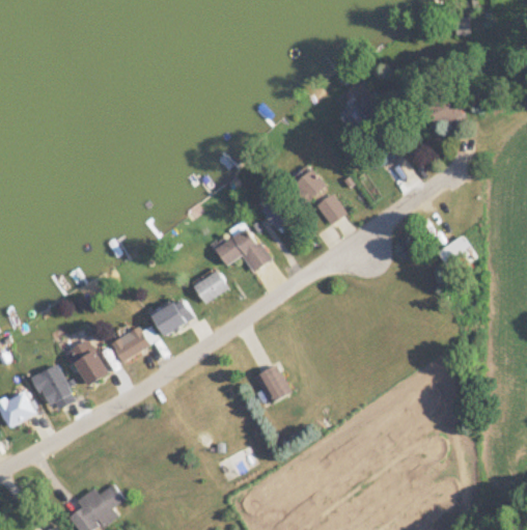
[(466,116),(455,93),(427,106),(438,130),(466,116)]
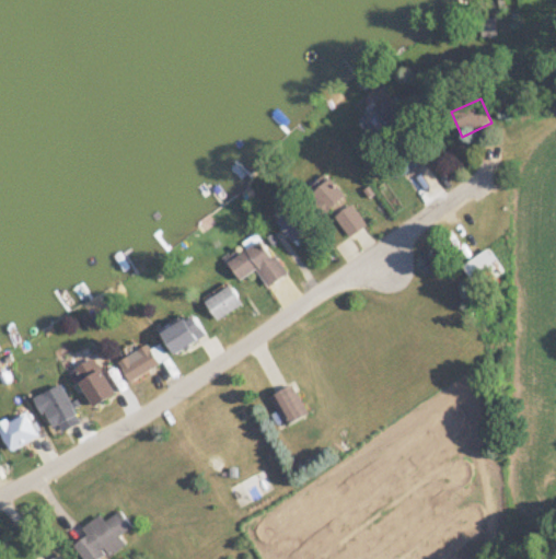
[(358,121),(374,142),(401,124),(384,102),(358,121)]
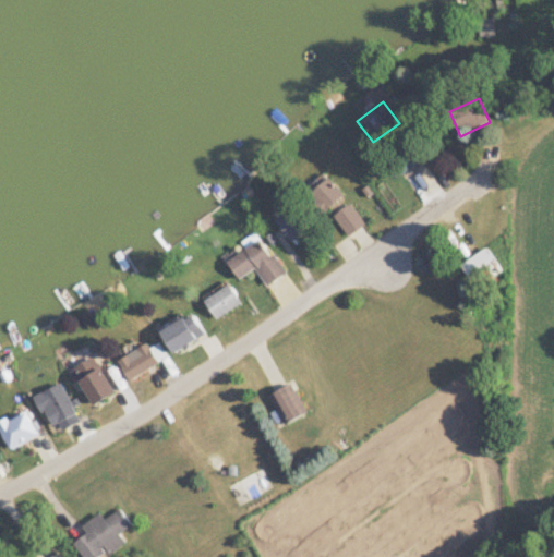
[(423,162),(414,146),(390,159),(399,174),(423,162)]
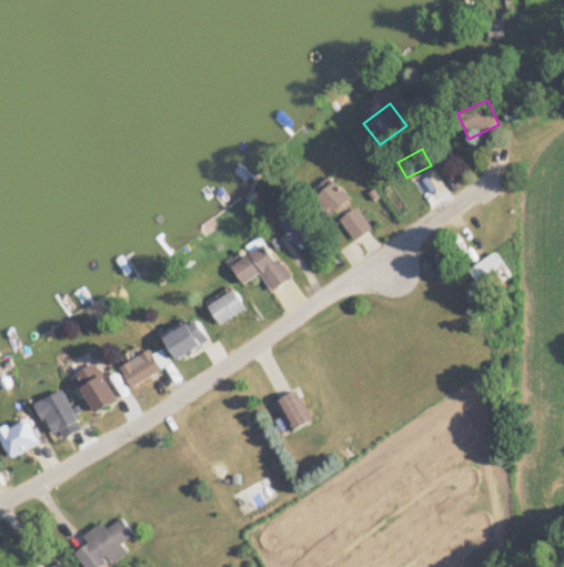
[(348,198),(330,180),(312,199),(329,215),(348,198)]
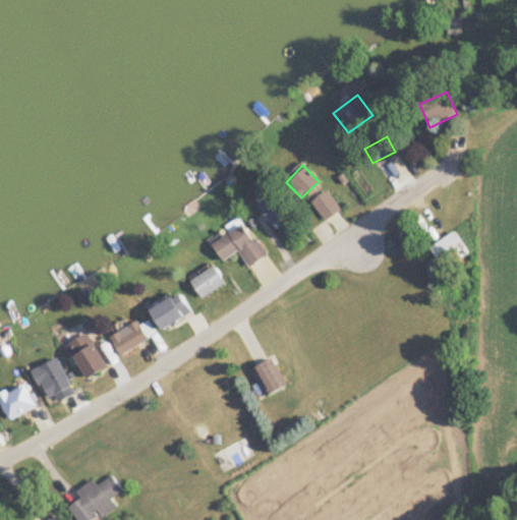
[(338,210),(325,190),(309,200),(324,221),(338,210)]
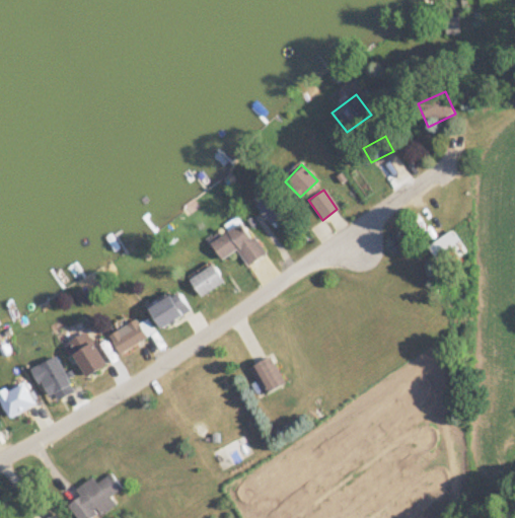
[(252,205),(267,225),(285,212),(271,192),(252,205)]
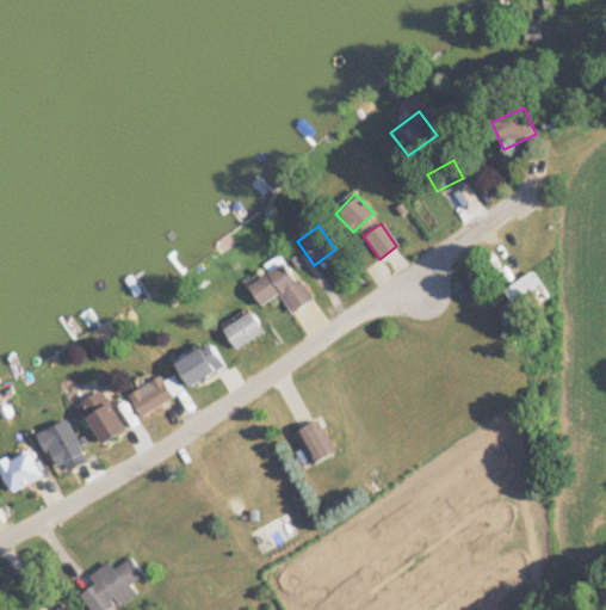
[(277,294),(289,314),(309,301),(285,262),(246,287),(258,306),(277,294)]
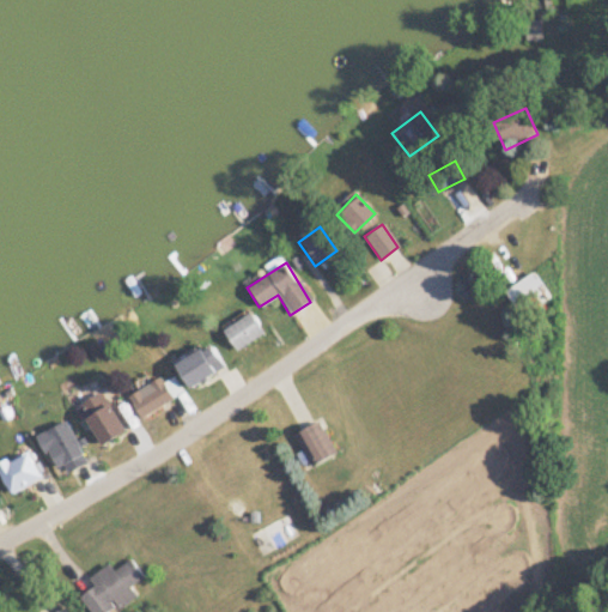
[(506,289),(521,316),(552,300),(537,272),(506,289)]
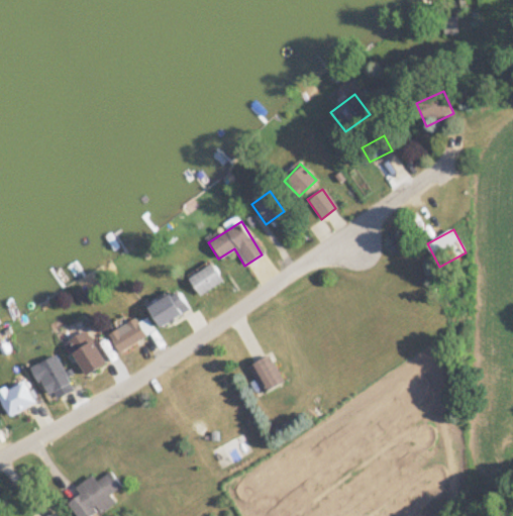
[(220,282),(210,265),(187,279),(197,296),(220,282)]
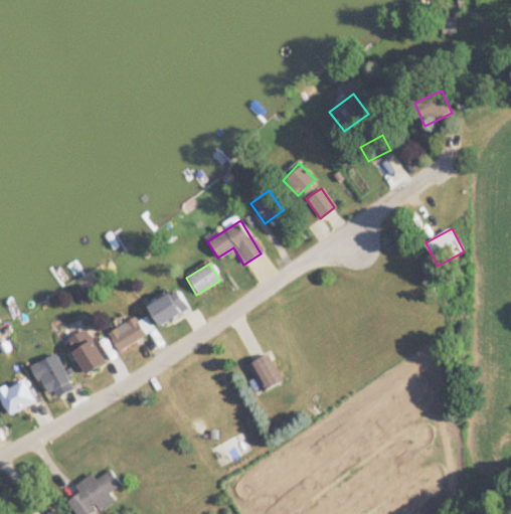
[(188,307),(174,286),(146,304),(160,325),(188,307)]
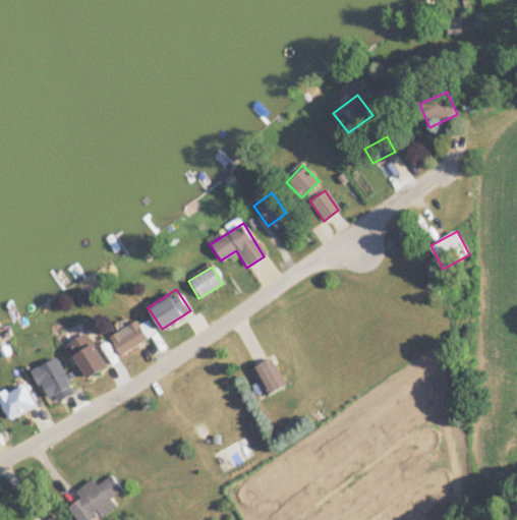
[(154,333),(141,316),(109,340),(121,356),(154,333)]
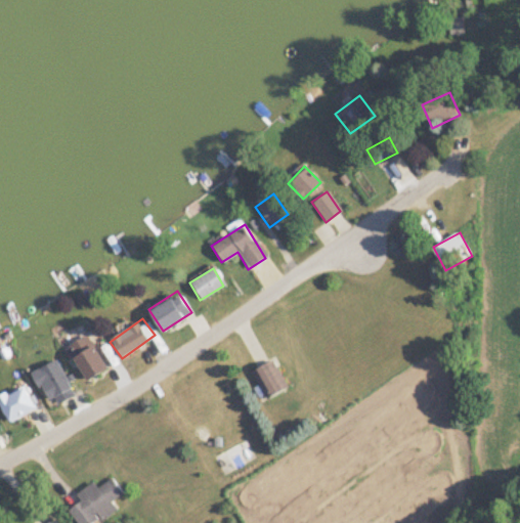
[(84,380),(105,371),(90,335),(70,344),(84,380)]
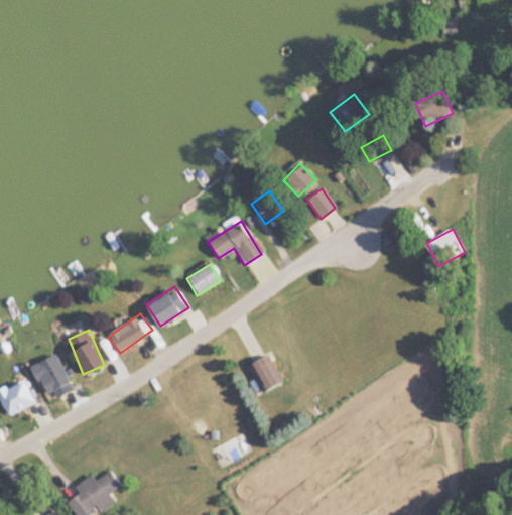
[(247,366),(262,392),(282,381),(268,354),(247,366)]
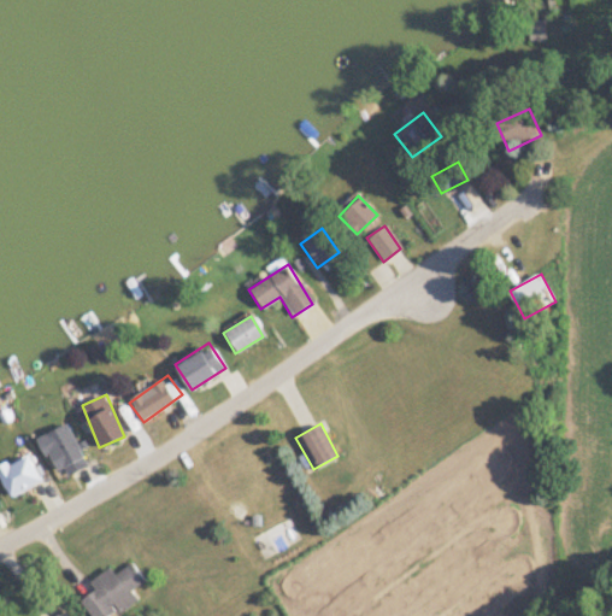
[(59,480),(86,465),(64,424),(37,439),(59,480)]
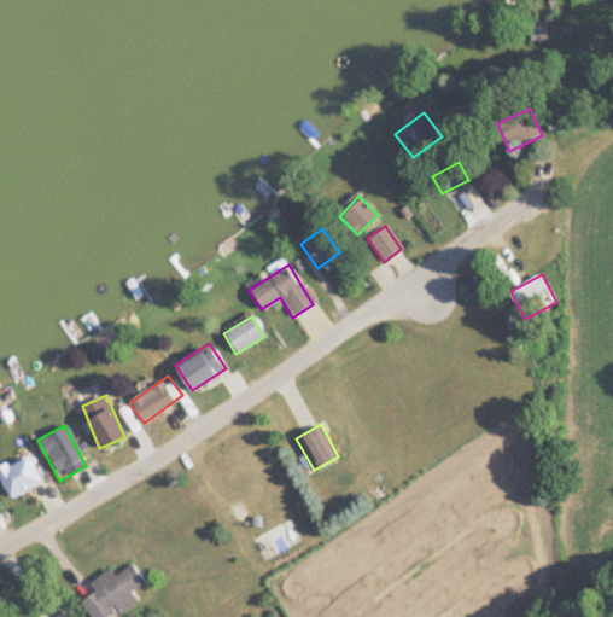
[(0,464),(5,494),(38,488),(31,458),(0,464)]
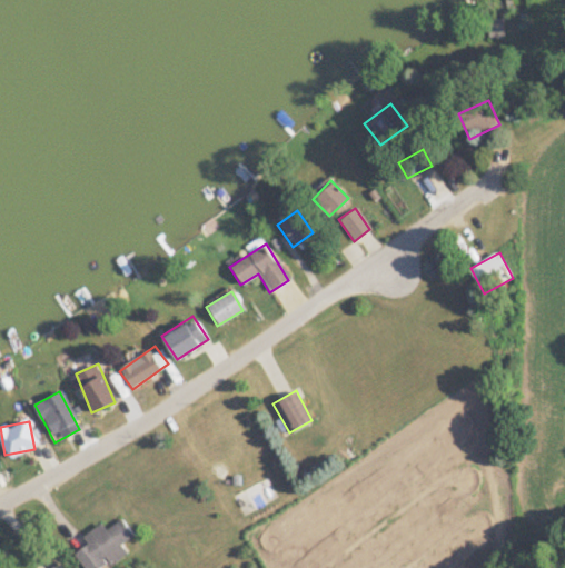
[(105,567),(127,554),(120,544),(131,537),(121,520),(105,530),(100,525),(81,537),(87,546),(73,554),(81,567),(105,567)]
